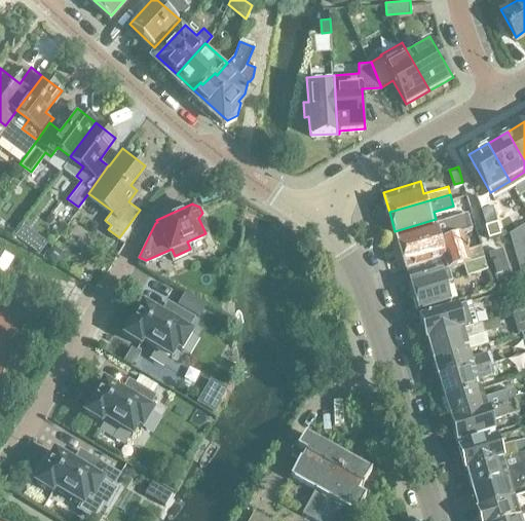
[(481,242),(469,246),(462,228),(473,225),(467,209),(436,219),(395,231),(405,265),(408,264),(410,272),(408,273),(408,274),(448,262),(449,264),(465,259),(464,257),(484,252),(481,242)]
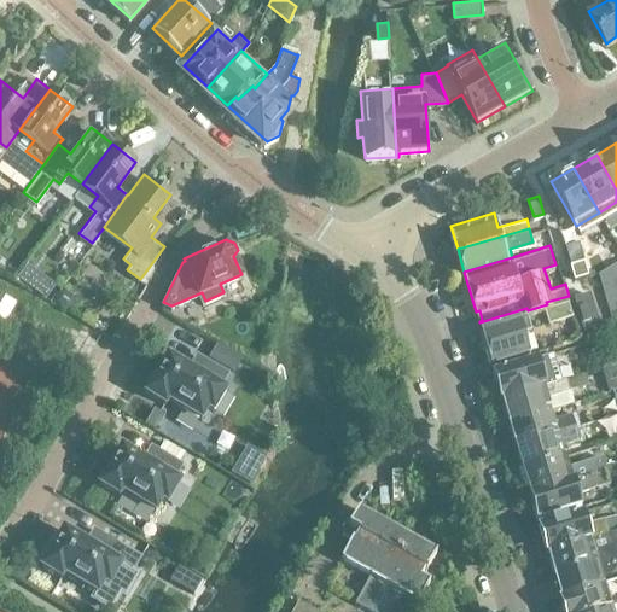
[(585,257),(570,262),(575,275),(589,272),(585,257)]
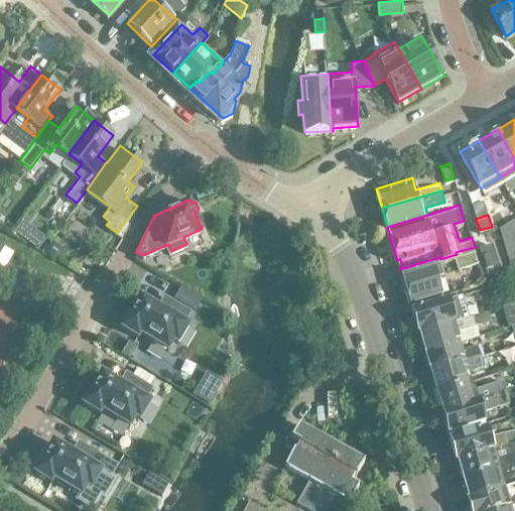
[(23,216),(16,227),(40,242),(47,232),(23,216)]
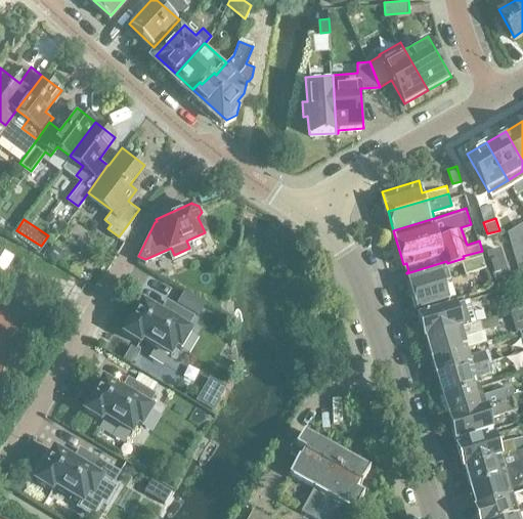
[(517,259),(522,256),(522,220),(508,229),(517,259)]
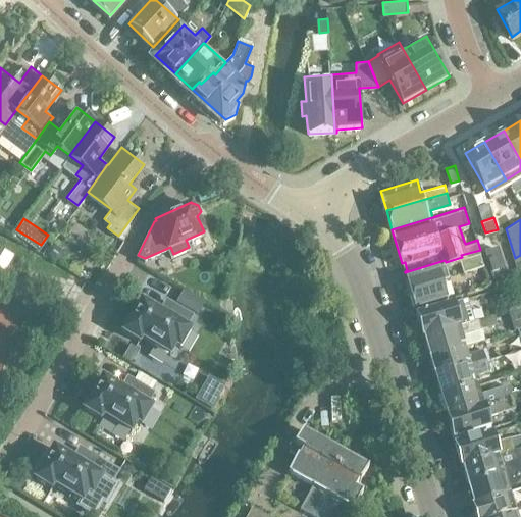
[(484,249),(485,249),(492,277),(507,273),(498,245),(484,249)]
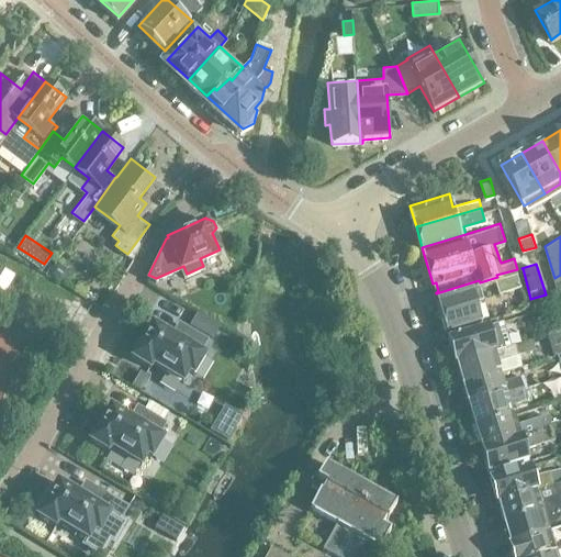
[(519,269),(517,270),(517,269),(496,275),(497,277),(502,291),(524,285),(519,269)]
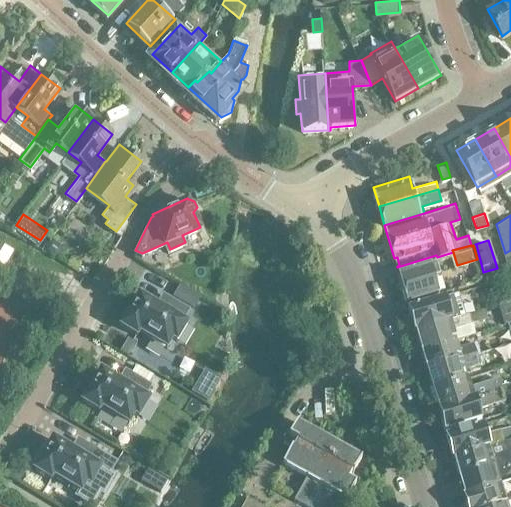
[(436,255),(397,267),(407,298),(438,288),(433,270),(440,268),(437,257),(436,255)]
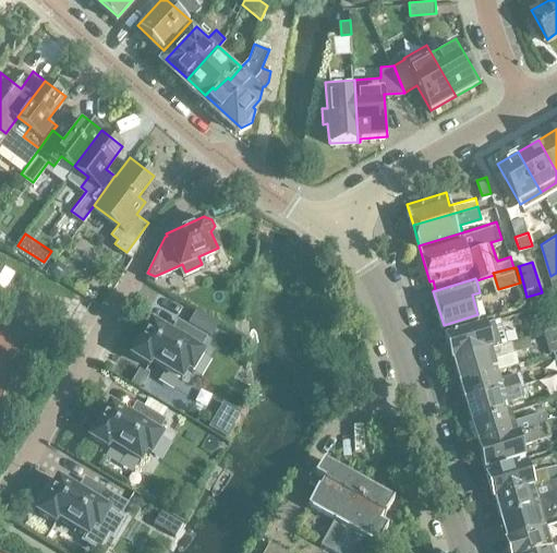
[(207,315),(196,309),(191,320),(201,325),(207,315)]
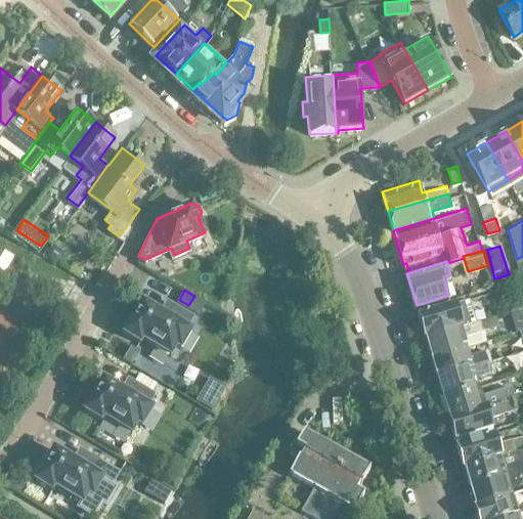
[(470,297),(456,300),(455,299),(417,311),(424,335),(426,334),(426,335),(476,319),(470,297)]
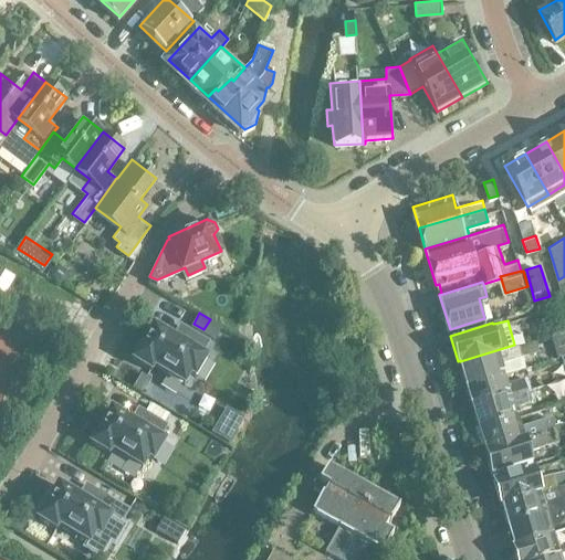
[(154,323),(144,340),(134,357),(152,367),(154,362),(185,381),(190,370),(196,373),(207,354),(202,351),(210,338),(186,324),(178,337),(154,323)]
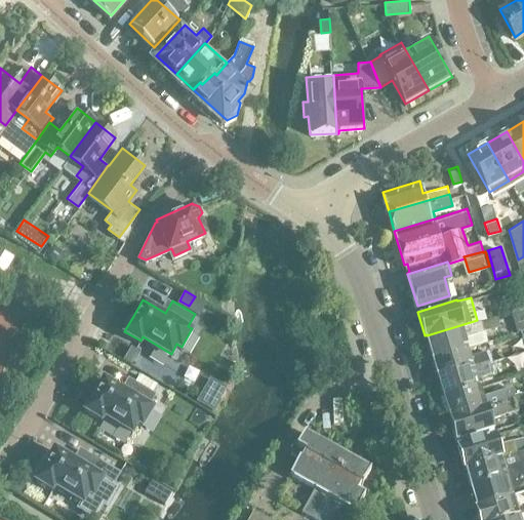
[(487,340),(484,330),(485,329),(484,328),(500,324),(497,314),(481,319),(477,321),(477,320),(427,335),(433,357),(468,346),(487,340)]
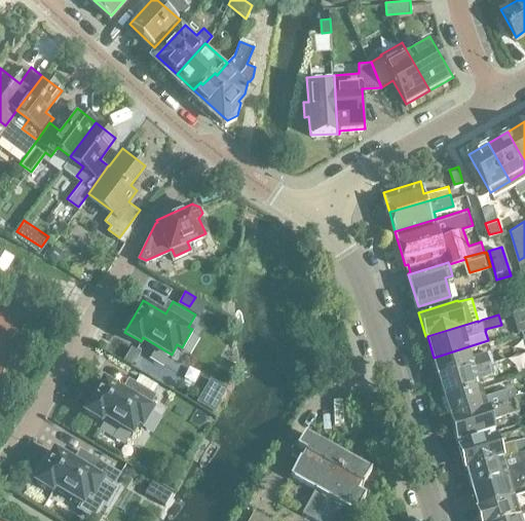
[(469,346),(434,358),(440,377),(489,362),(489,361),(493,360),(490,350),(472,355),(469,346)]
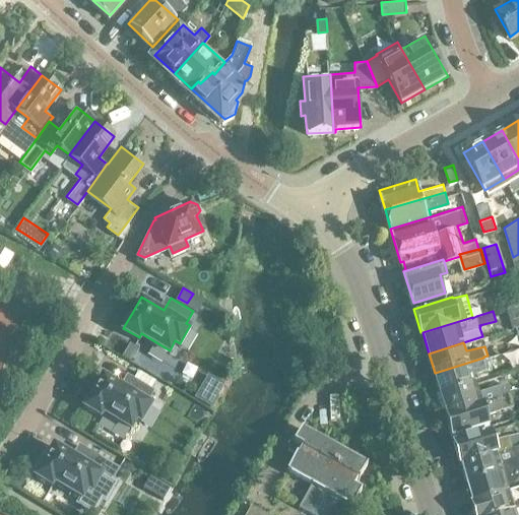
[(483,358),(435,373),(441,392),(475,381),(472,372),(487,367),(483,358)]
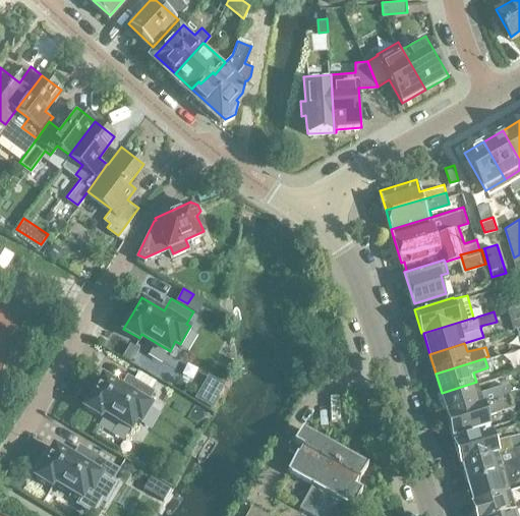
[(84,405),(101,415),(103,411),(130,427),(136,418),(140,420),(152,403),(147,400),(154,388),(131,375),(124,387),(103,375),(84,405)]
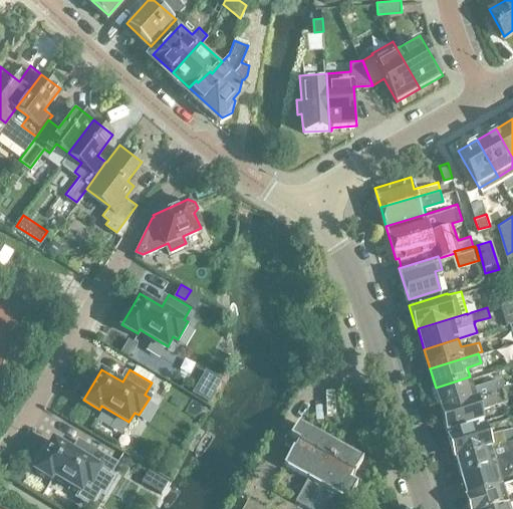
[(470,376),(436,388),(441,407),(504,388),(501,376),(473,386),(470,376)]
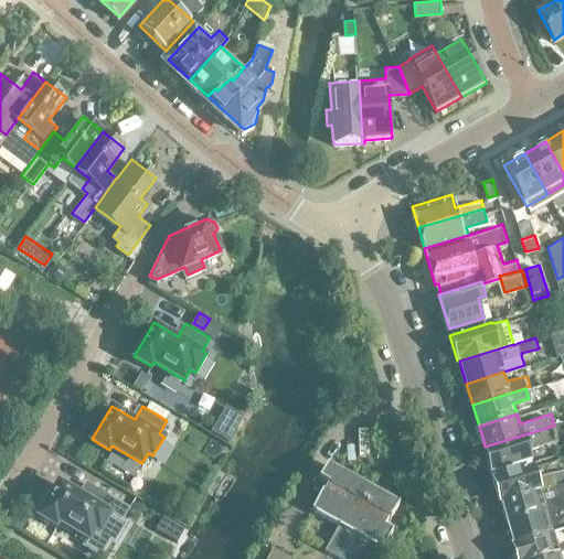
[(554,426),(485,447),(492,472),(531,460),(528,448),(557,439),(554,426)]
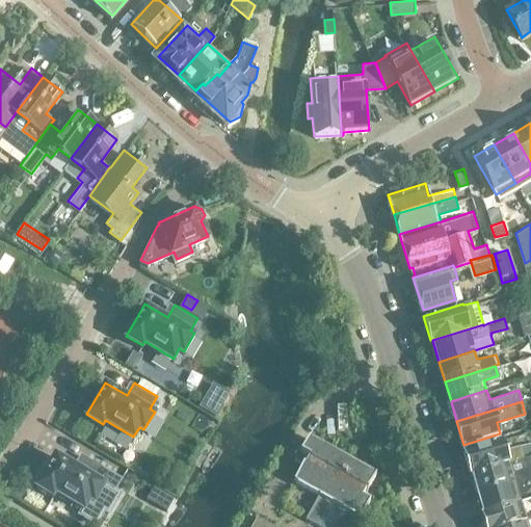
[(377,472),(360,463),(310,436),(300,452),(308,457),(294,480),(318,493),(306,516),(325,526),(344,526),(352,511),(362,517),(371,501),(363,496),(367,489),(368,489),(377,472)]
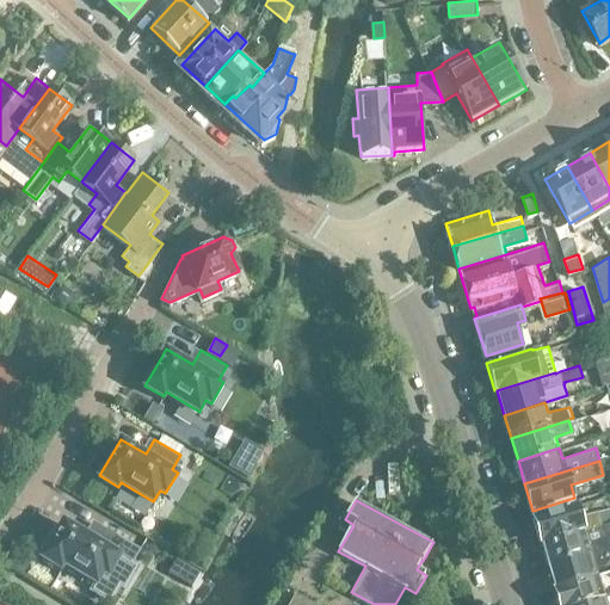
[(609,505),(597,510),(580,516),(575,502),(535,514),(543,543),(609,522),(609,505)]
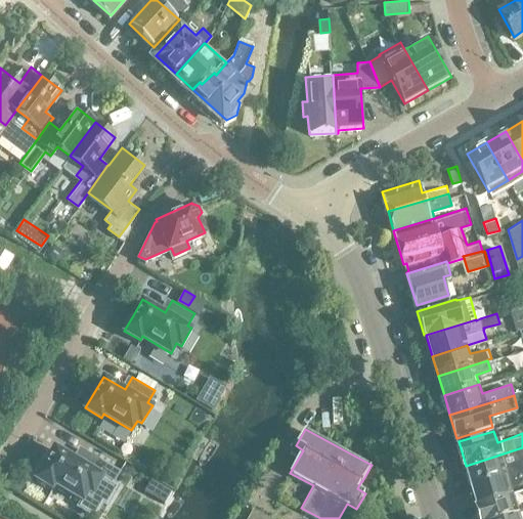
[(36,477),(52,487),(54,483),(83,500),(89,490),(93,493),(103,475),(99,473),(106,461),(84,447),(77,459),(54,446),(36,477)]
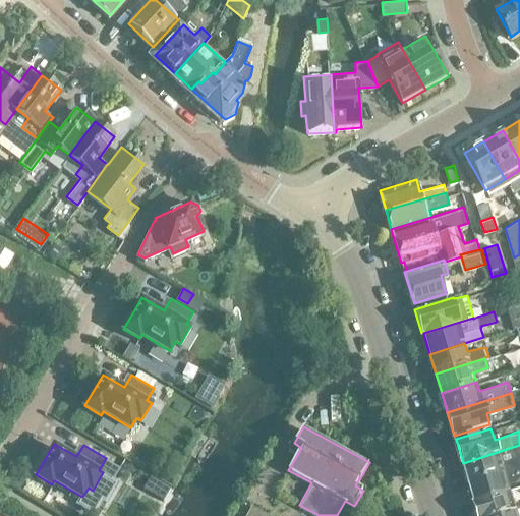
[(519,445),(463,463),(468,481),(502,471),(499,462),(519,455),(519,445)]
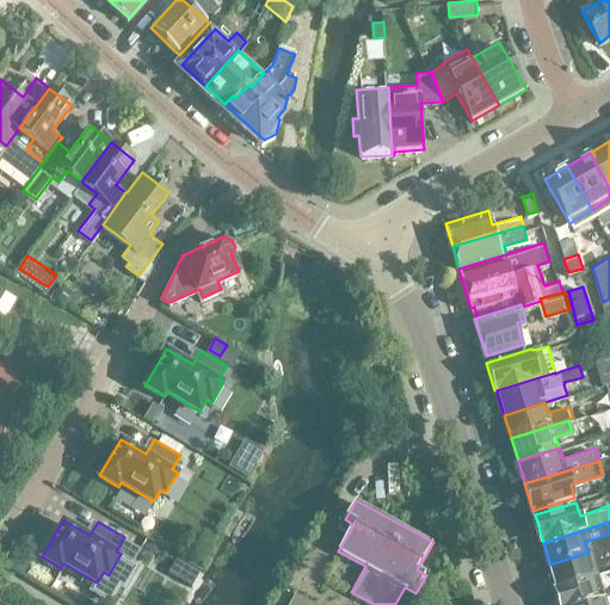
[(589,553),(549,565),(556,586),(558,586),(558,587),(609,569),(609,533),(585,542),(589,553)]
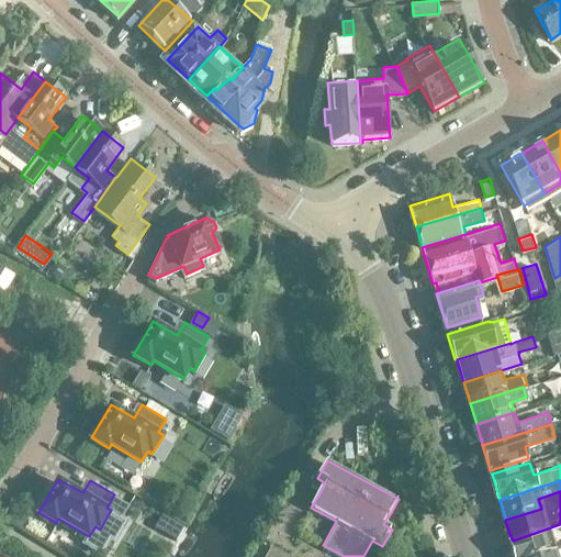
[(514,556),(529,556),(560,547),(560,524),(513,541),(515,547),(512,548),(514,556)]
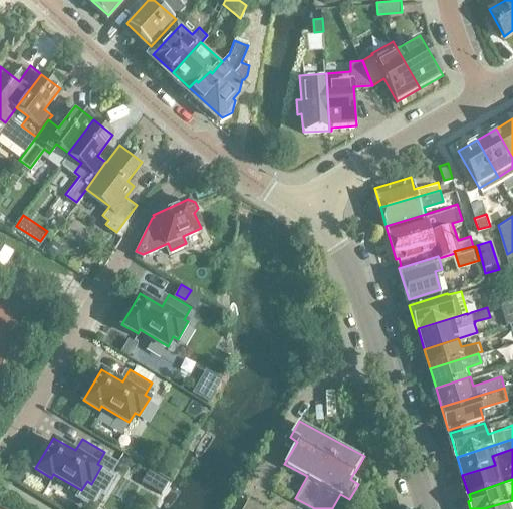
[(269,508),(249,497),(242,508),(269,508)]
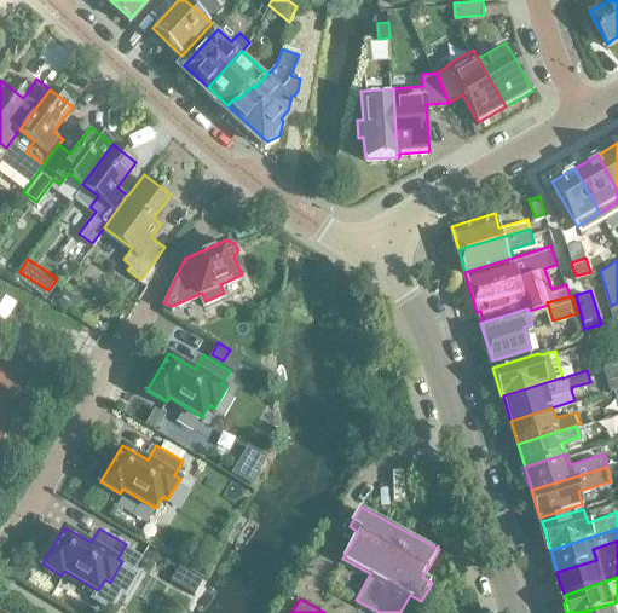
[(617,602),(583,612),(617,612),(617,602)]
